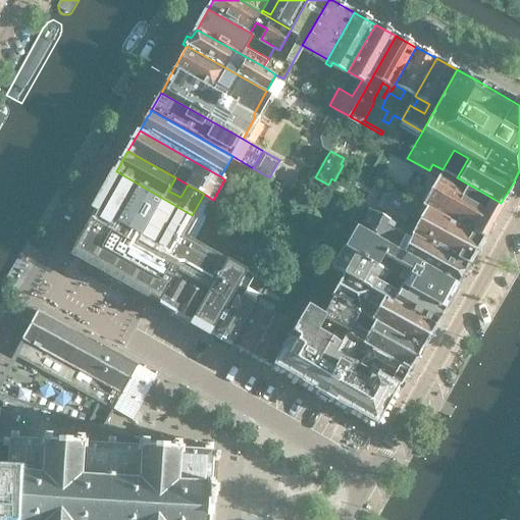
[(501,203),(457,177),(443,169),(432,164),(429,170),(439,177),(427,200),(416,194),(413,198),(416,200),(481,237),(501,203)]
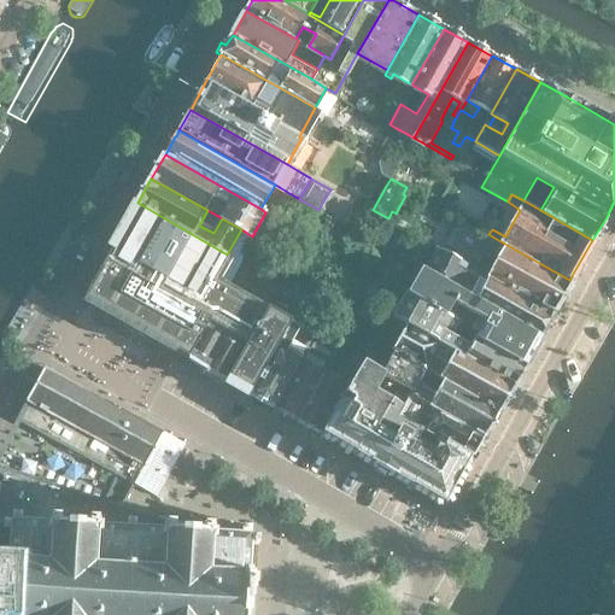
[(304,234),(318,210),(299,199),(286,223),(304,234)]
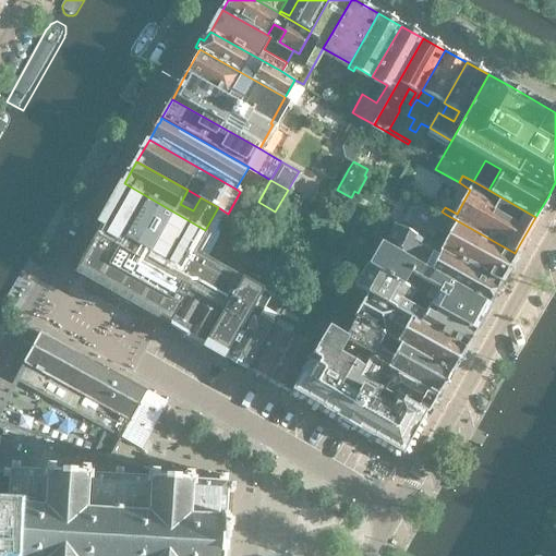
[(263,291),(198,254),(210,232),(205,230),(124,183),(113,203),(75,269),(129,300),(157,316),(171,324),(190,290),(206,299),(224,309),(204,342),(226,355),(263,291)]
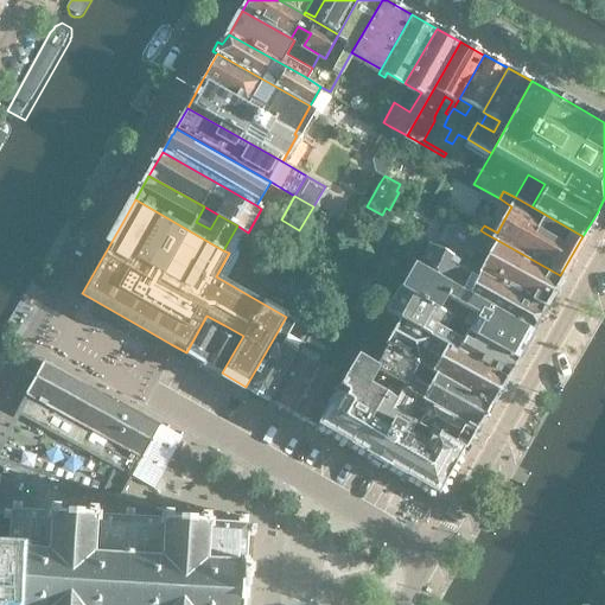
[(560,275),(484,233),(479,241),(494,249),(481,272),(543,307),(553,291),(558,293),(562,285),(556,282),(560,275)]
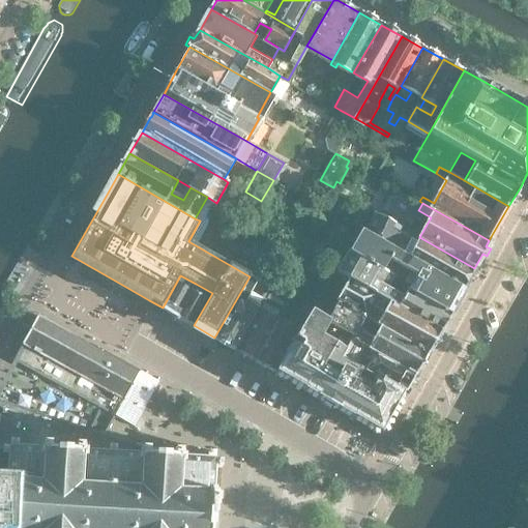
[(474,268),(419,237),(378,213),(367,233),(410,258),(416,246),(429,254),(422,265),(463,289),(474,268)]
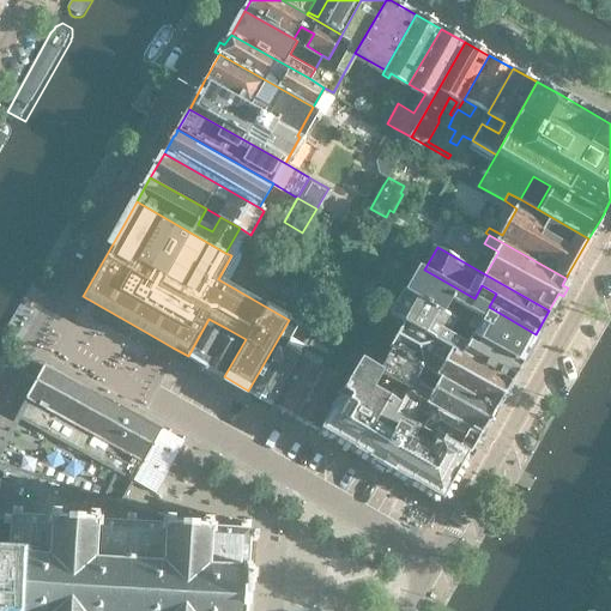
[(536,334),(489,307),(475,298),(424,270),(417,266),(411,278),(417,282),(410,294),(457,320),(475,331),(472,334),(520,362),(536,334)]
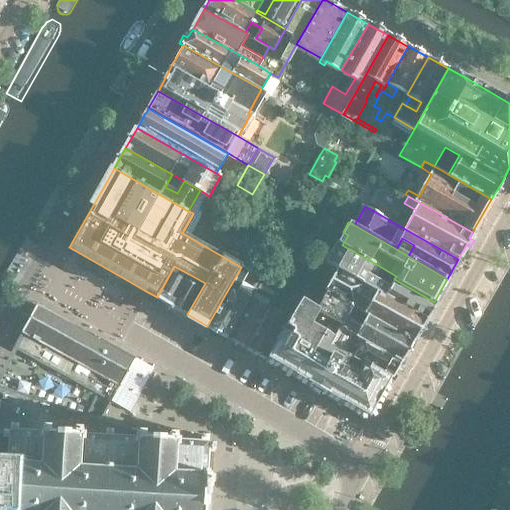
[(279,257),(286,245),(281,242),(284,238),(275,233),(263,254),(272,259),(274,254),(279,257)]
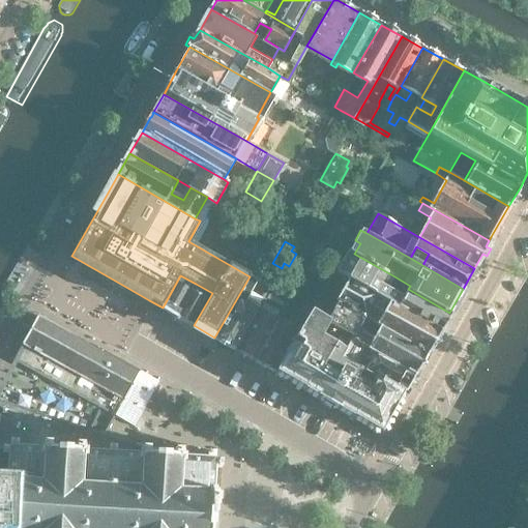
[(404,296),(388,287),(394,276),(354,254),(349,251),(338,271),(349,277),(440,329),(449,313),(408,289),(404,296)]
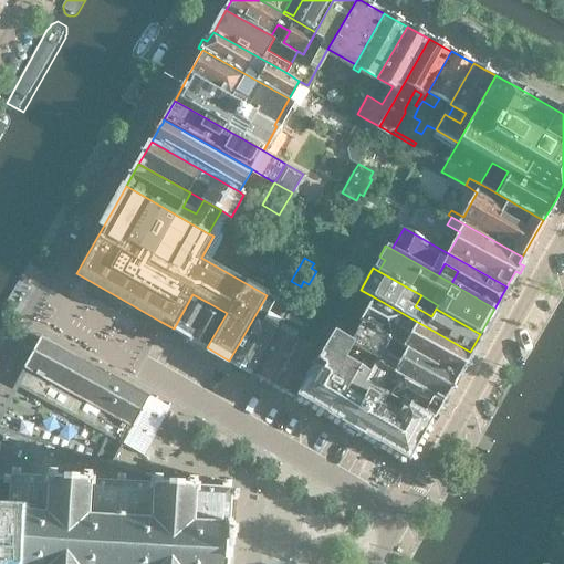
[(294,311),(306,290),(301,286),(291,281),(279,302),(288,307),(294,311)]
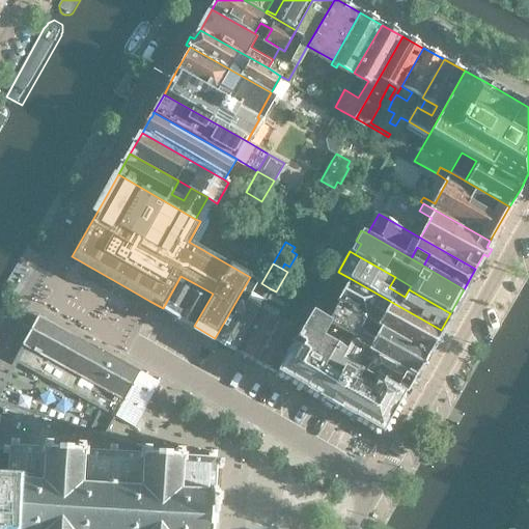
[(185,305),(196,284),(181,276),(163,308),(171,313),(168,317),(175,322),(185,305)]
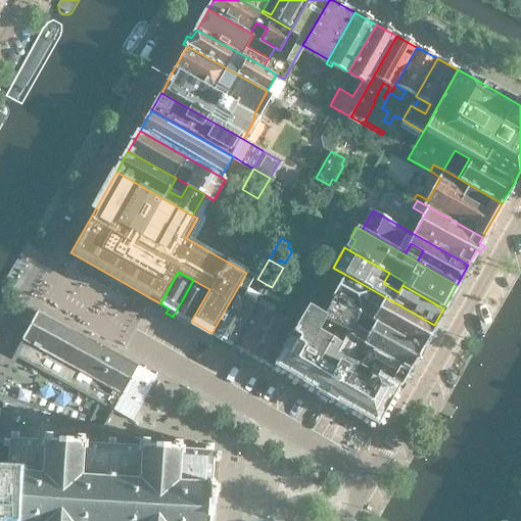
[(232,343),(255,302),(242,295),(244,291),(257,298),(266,284),(257,279),(246,273),(211,333),(232,343)]
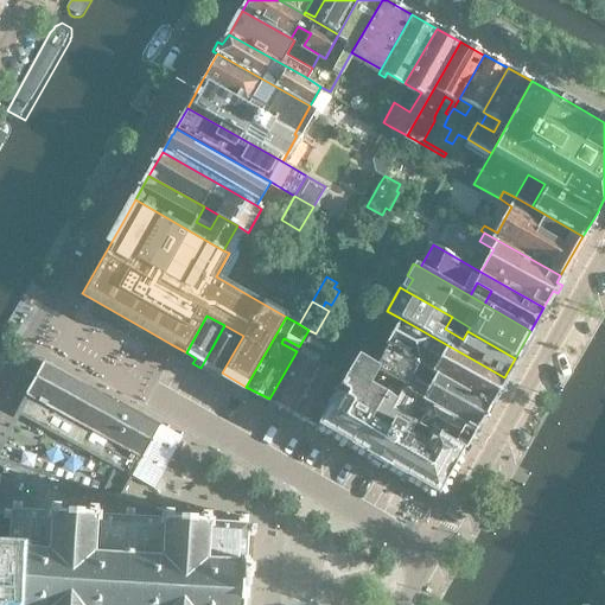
[(504,377),(400,318),(386,343),(490,403),(504,377)]
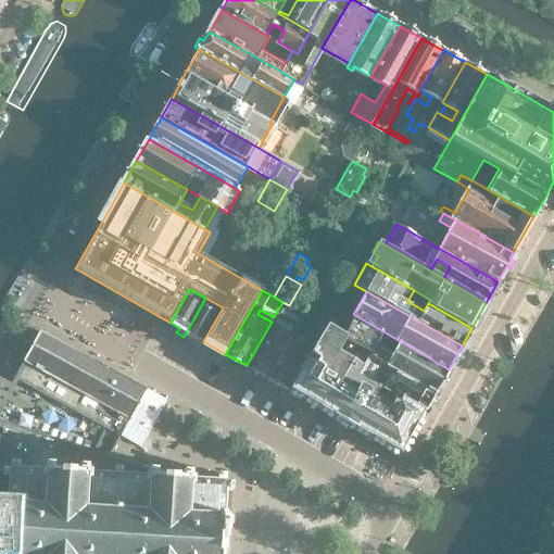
[(203,341),(223,307),(205,298),(193,319),(184,337),(191,341),(194,337),(203,341)]
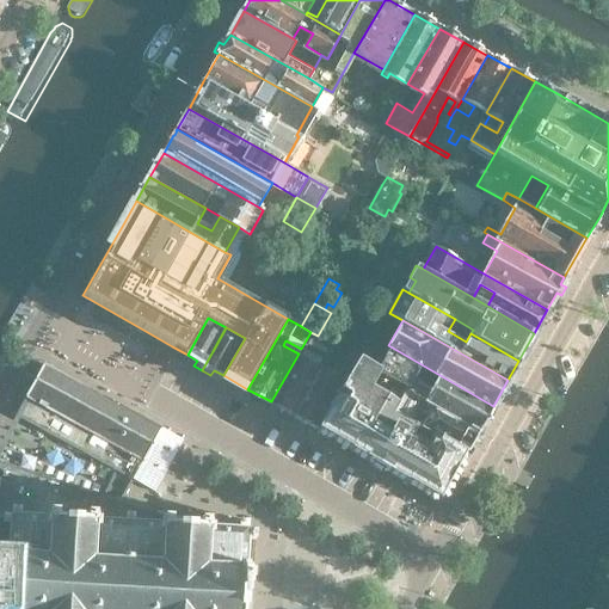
[(294,416),(321,368),(334,345),(318,336),(311,332),(301,349),(299,354),(271,401),(294,416)]
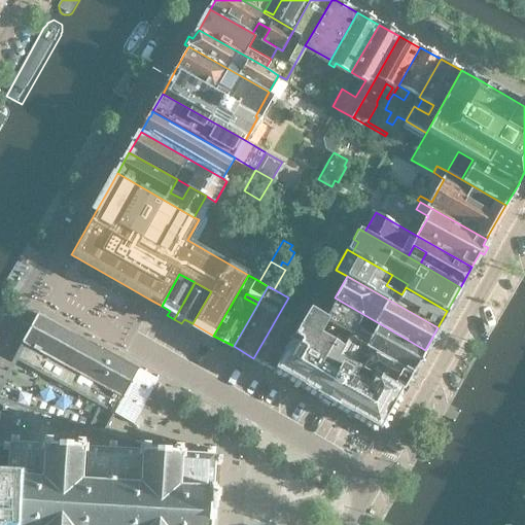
[(425,350),(335,298),(323,291),(319,298),(329,303),(325,311),(311,303),(308,309),(351,334),(350,336),(413,372),(425,350)]
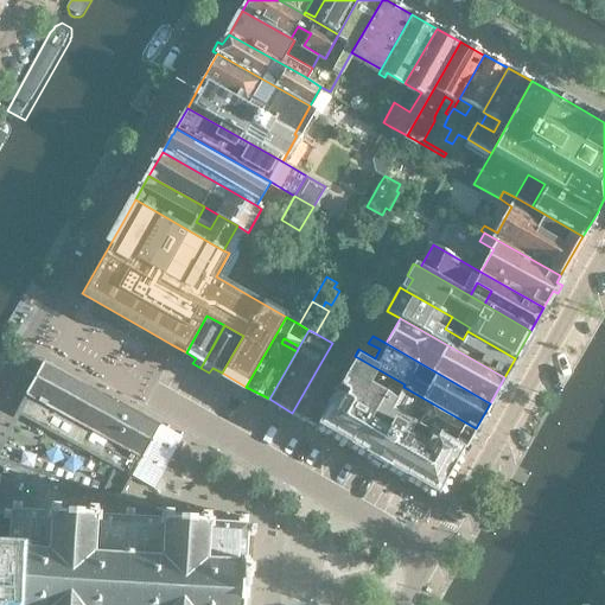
[(316,426),(355,356),(346,351),(335,374),(319,365),(292,413),(316,426)]
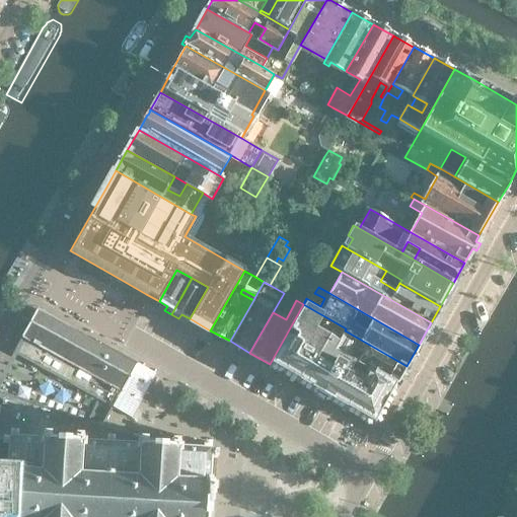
[(335,348),(345,330),(346,328),(303,304),(270,364),(298,380),(297,381),(329,399),(346,409),(374,424),(396,383),(335,348)]
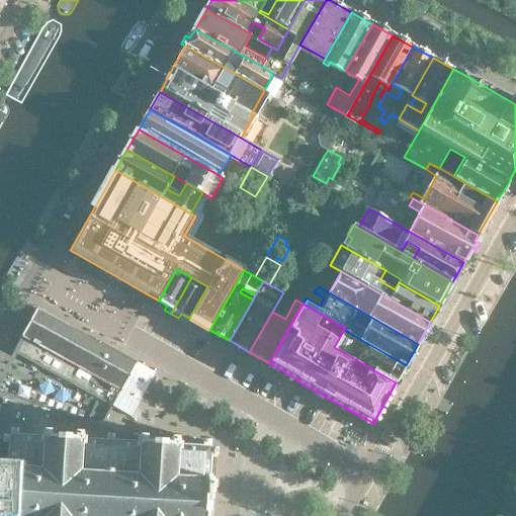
[(138,361),(38,307),(22,336),(14,351),(113,406),(133,416),(157,372),(138,361)]
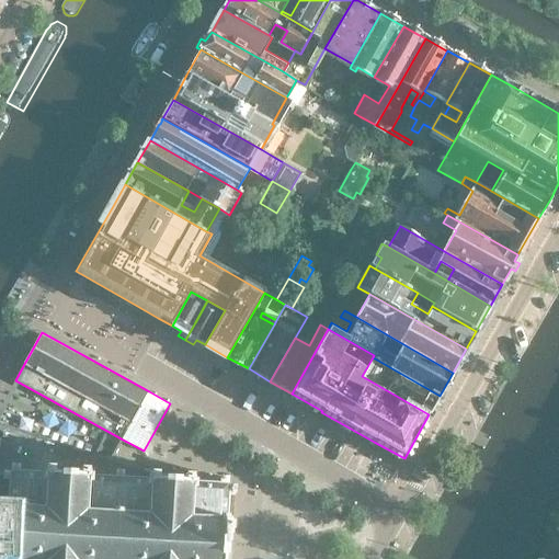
[(440,396),(373,357),(362,376),(429,414),(430,414),(440,396)]
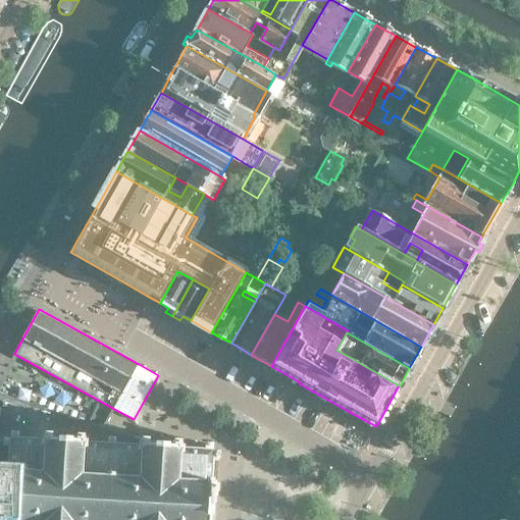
[(215,519),(217,483),(210,483),(212,459),(219,459),(219,451),(212,451),(213,444),(204,444),(203,450),(179,449),(179,442),(171,442),(171,448),(147,447),(147,439),(144,439),(80,418),(45,407),(0,392),(0,430),(1,430),(0,447),(0,476),(13,477),(12,500),(10,519),(215,519)]
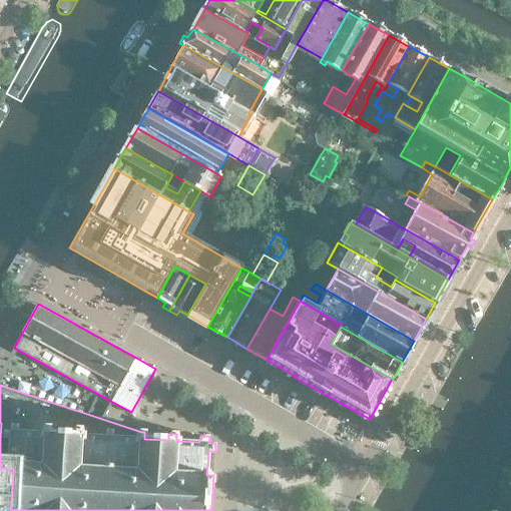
[(201,404),(205,397),(196,392),(192,398),(201,404)]
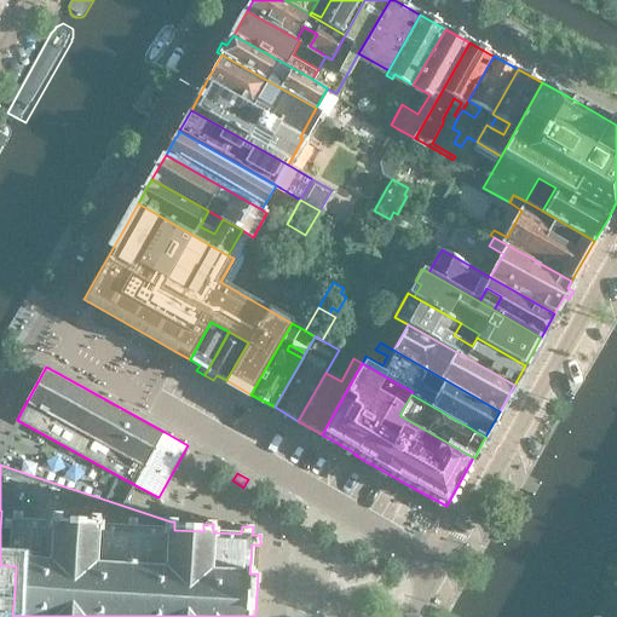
[(12,616),(15,593),(16,566),(0,565),(0,616),(12,616)]
